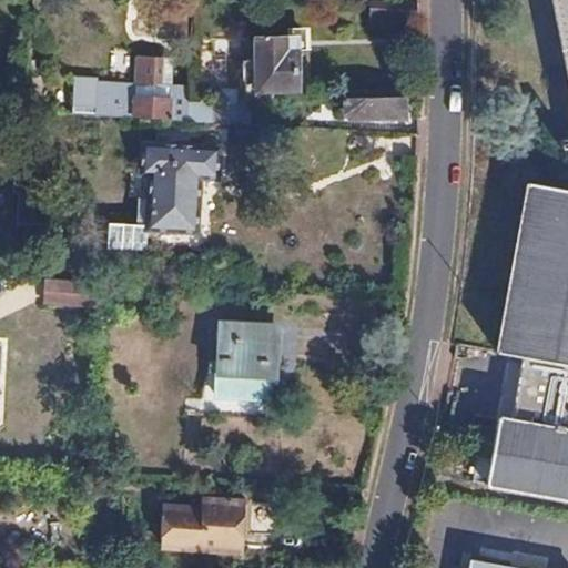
[(567,0),(555,0),(567,66),(567,186),(528,180),(495,350),(518,354),(507,414),(496,413),(484,479),(567,495),(567,0)]
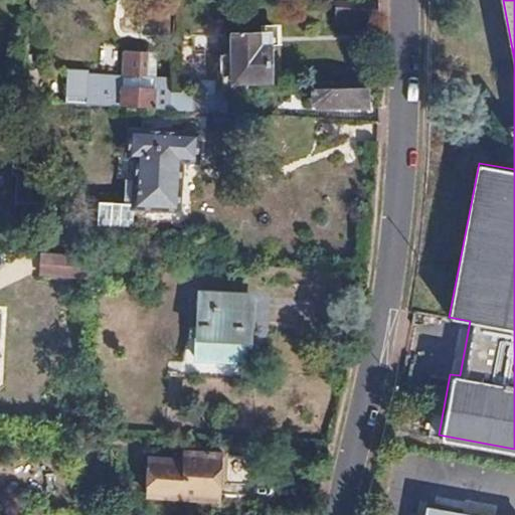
[(380,20),(380,8),(380,3),(338,1),(338,17),(380,20)]
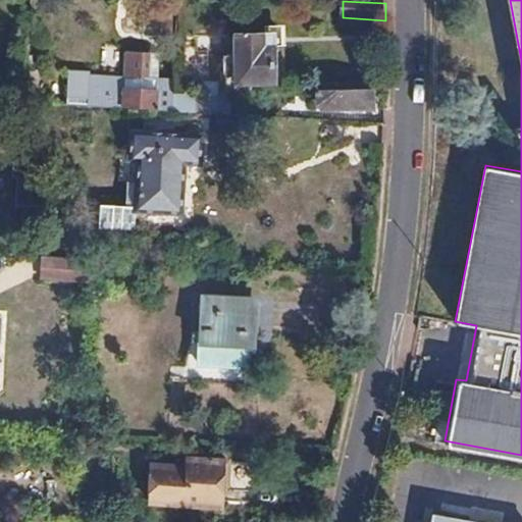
[(225,88),(273,85),(271,31),(233,33),(235,53),(224,53),(225,88)]
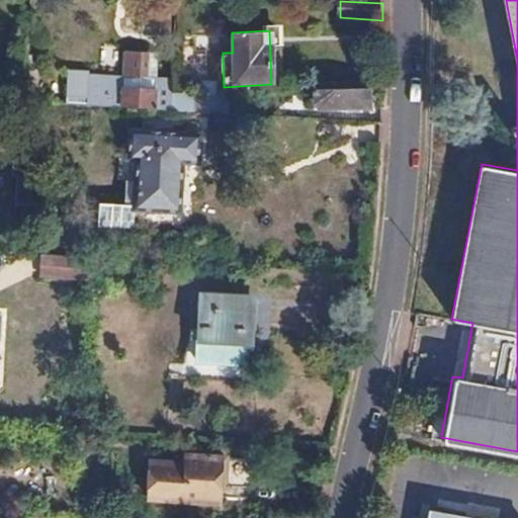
[(173,91),(173,78),(157,77),(147,77),(148,51),(124,49),(123,76),(101,75),(100,105),(169,109),(172,109),(173,91)]
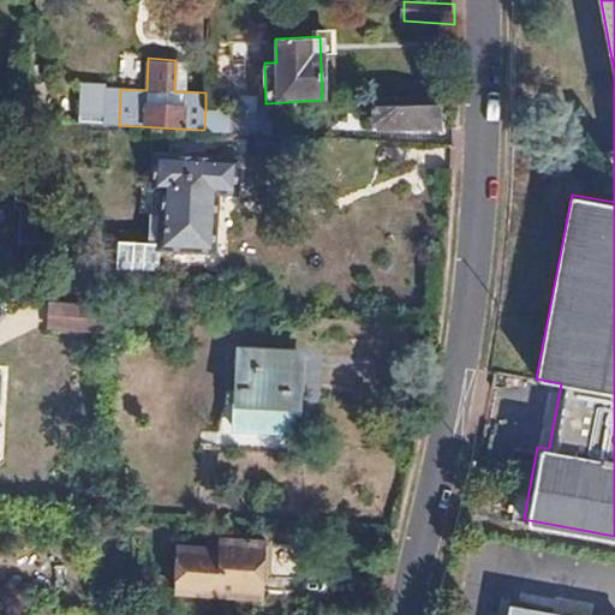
[(186,91),(187,60),(175,60),(174,91),(186,91)]
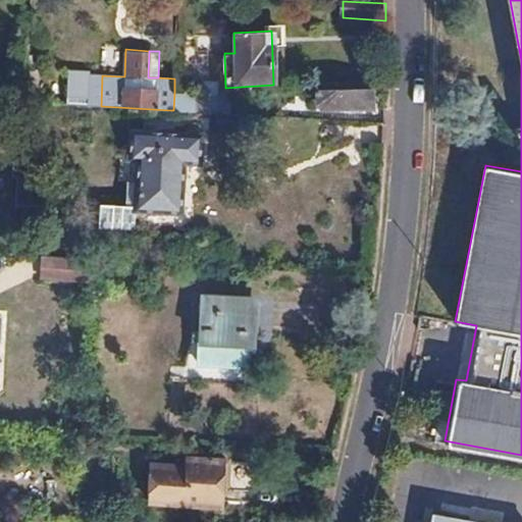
[(371,106),(370,89),(317,91),(317,101),(324,108),(371,106)]
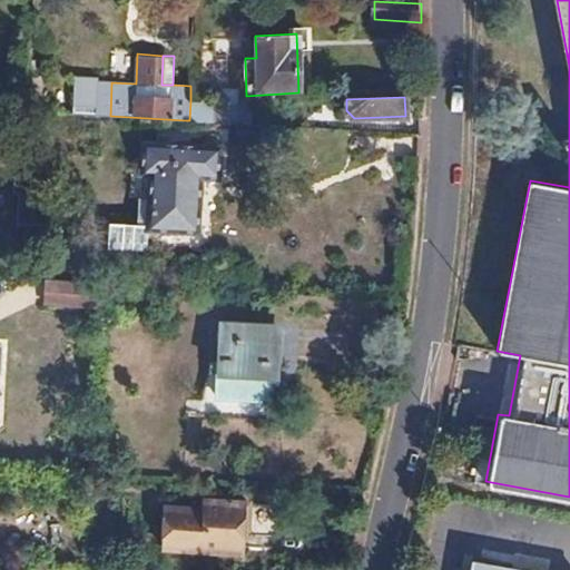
[(244,124),(245,105),(216,102),(190,100),(189,120),(215,121),(244,124)]
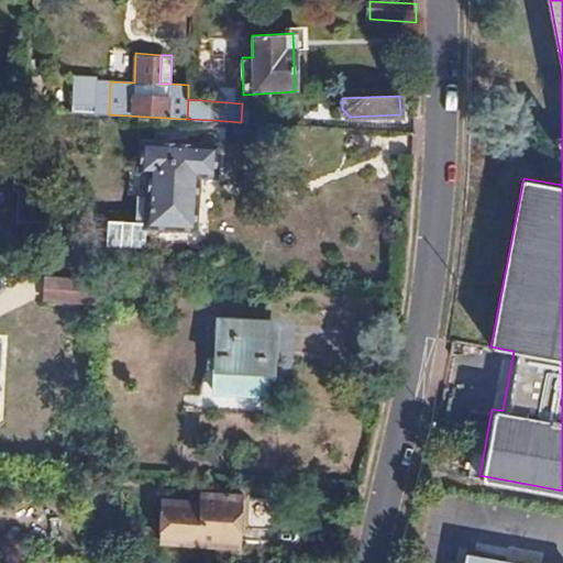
[(46,225),(54,135),(19,133),(14,192),(21,194),(18,223),(46,225)]
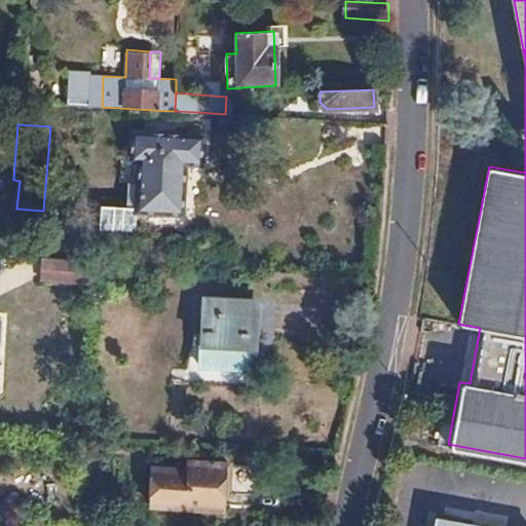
[(204,164),(207,138),(135,130),(132,159),(139,160),(137,181),(126,180),(124,208),(99,204),(97,227),(135,231),(136,210),(182,213),(187,163),(204,164)]
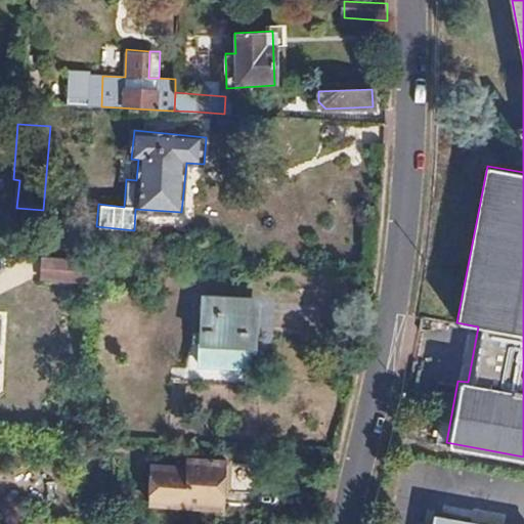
[(77,278),(79,258),(43,256),(42,276),(77,278)]
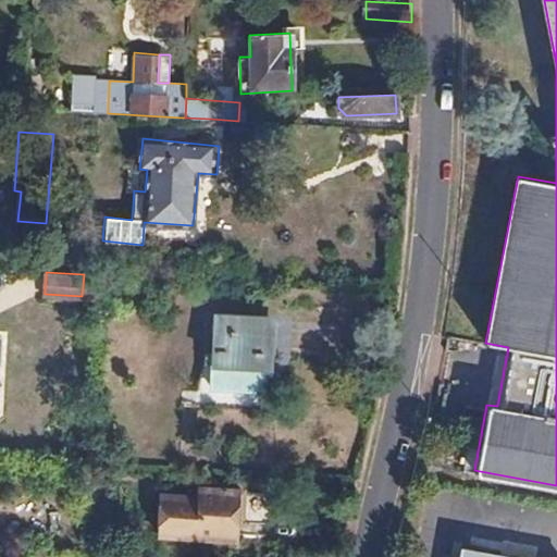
[(98,275),(84,274),(82,296),(97,297),(98,275)]
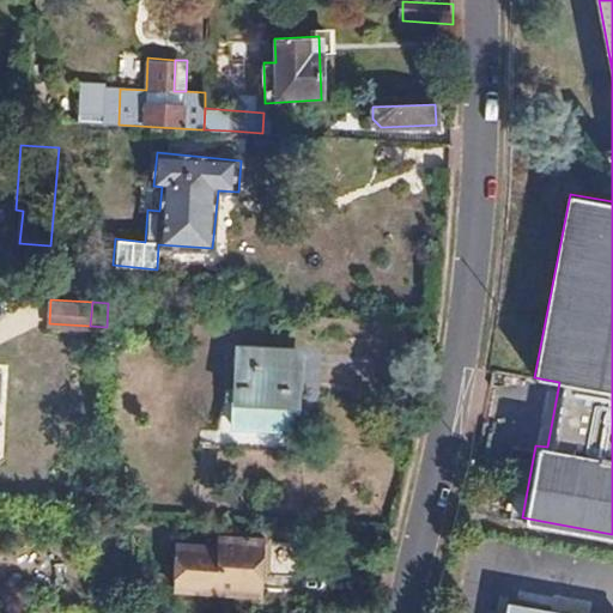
[(218,444),(293,449),(301,349),(238,345),(235,426),(219,425),(218,444)]
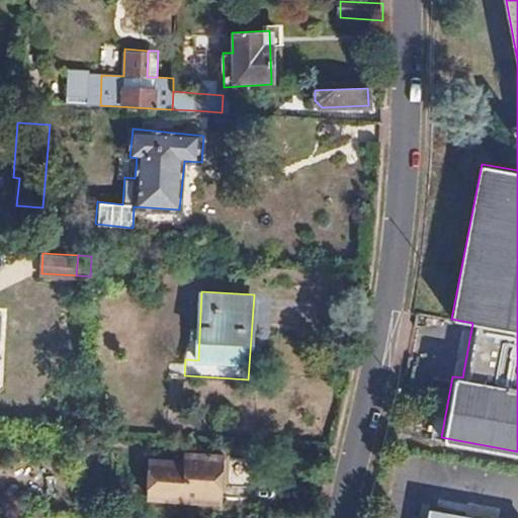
[(151,498),(219,501),(221,471),(226,471),(227,456),(186,454),(185,462),(152,461),(151,498)]
